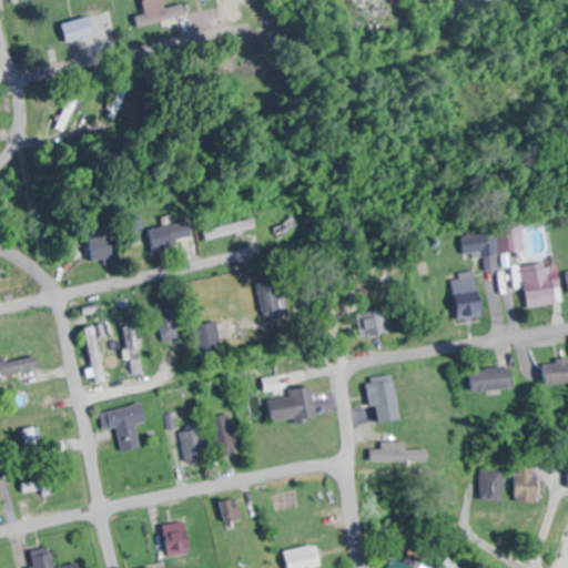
[(62,22),(64,40),(95,37),(93,18),(62,22)]
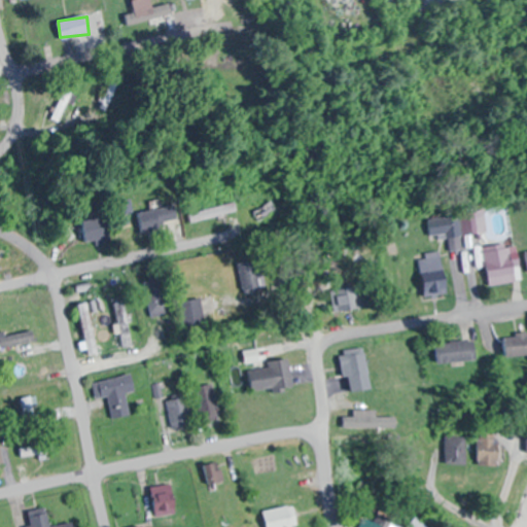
[(276,213),(271,197),(251,203),(256,219),(276,213)]
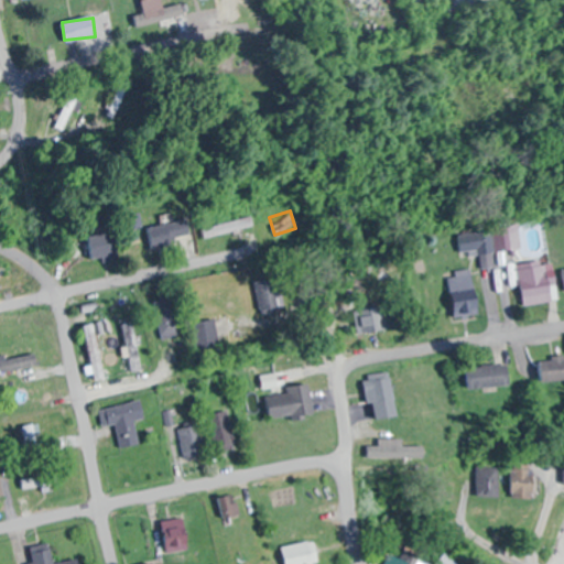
[(255,226),(251,213),(203,224),(206,238),(255,226)]
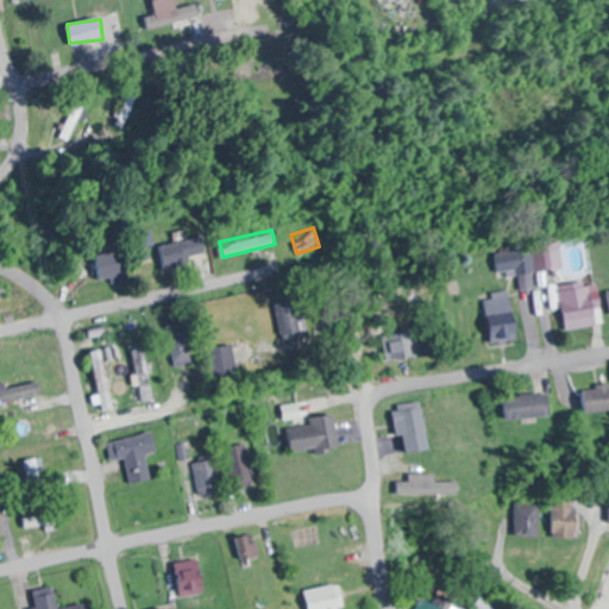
[(165,267),(208,256),(202,236),(159,246),(165,267)]
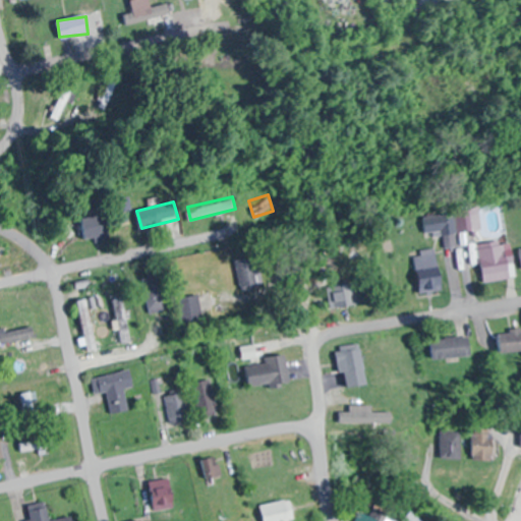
[(109,237),(109,216),(83,216),(83,237),(109,237)]
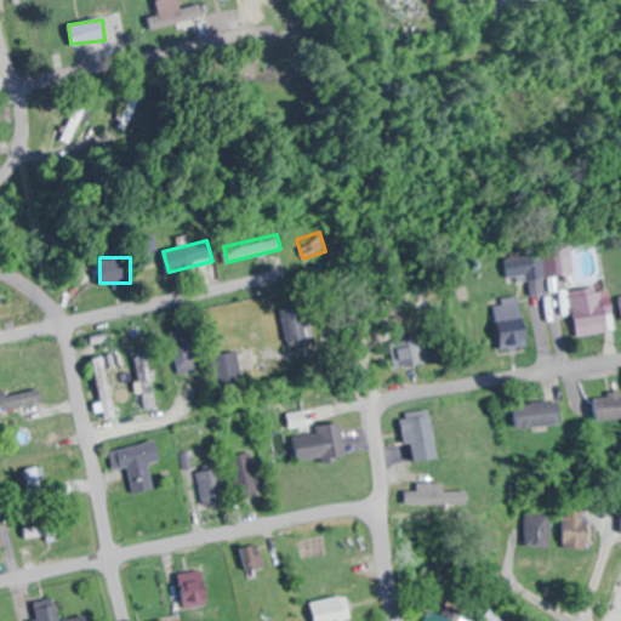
[(542,257),(511,257),(511,280),(542,280),(542,257)]
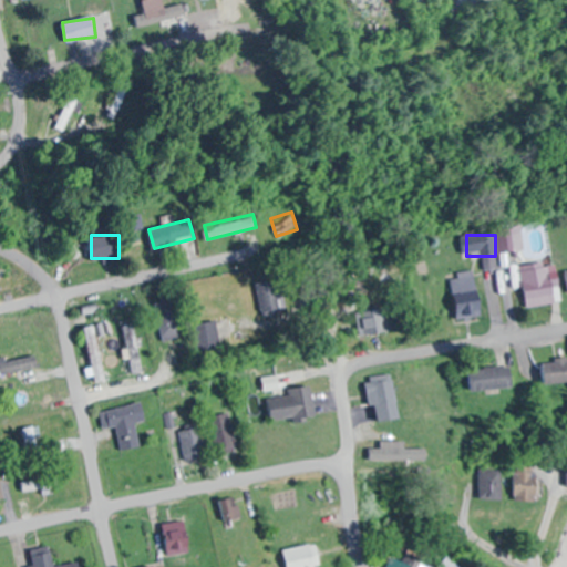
[(529,266),(531,306),(566,305),(565,265),(529,266)]
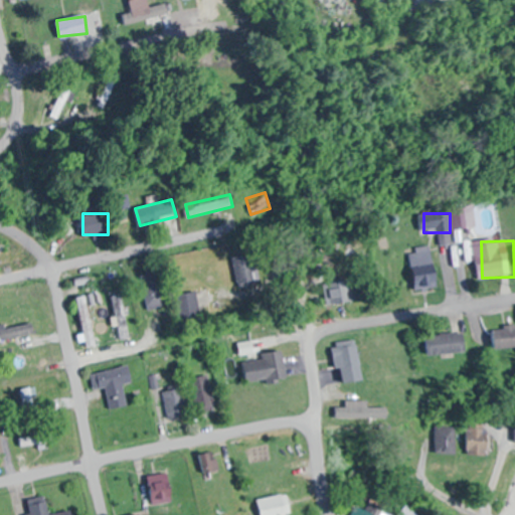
[(442,286),(437,250),(415,253),(420,289),(442,286)]
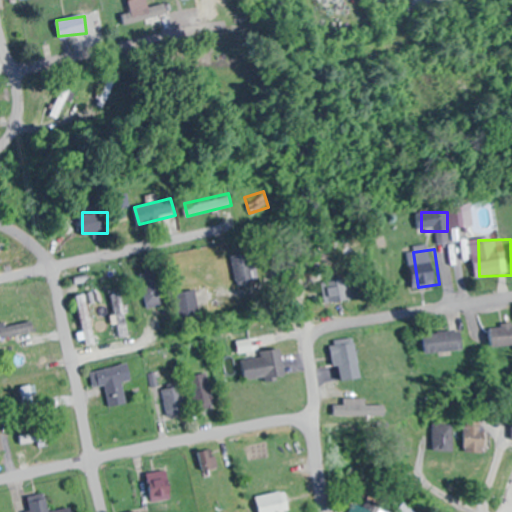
[(232,256),(240,285),(255,282),(247,252),(232,256)]
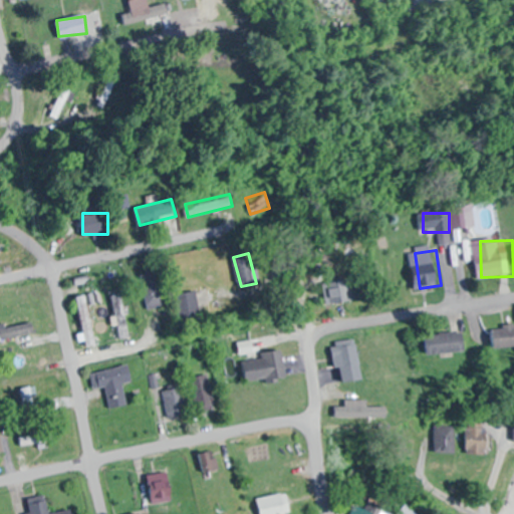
[(144,273),(150,309),(168,305),(161,270),(144,273)]
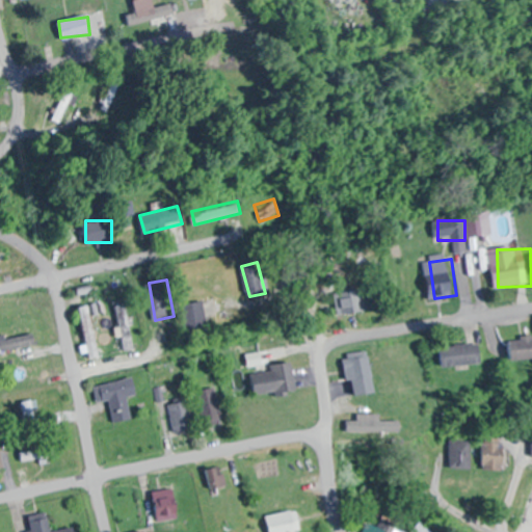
[(355,289),(336,291),(339,316),(360,313),(355,289)]
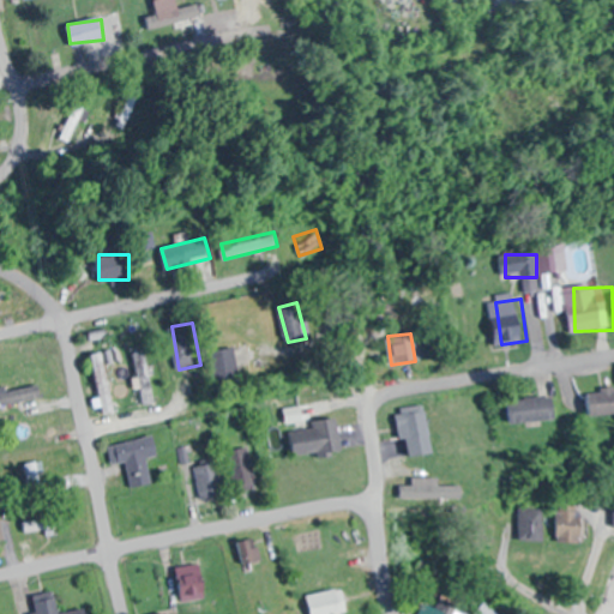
[(214,350),(217,384),(242,381),(239,348),(214,350)]
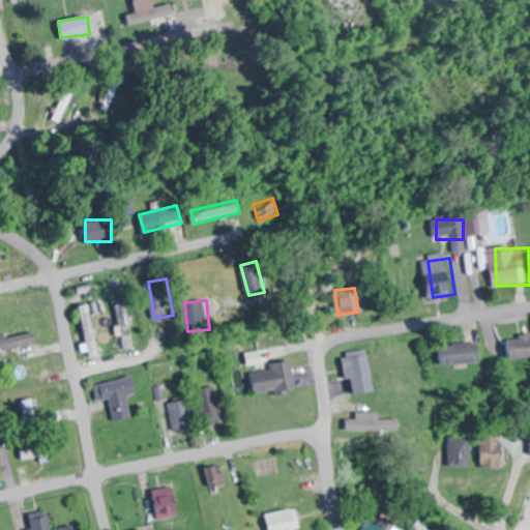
[(136,347),(125,302),(114,305),(124,350),(136,347)]
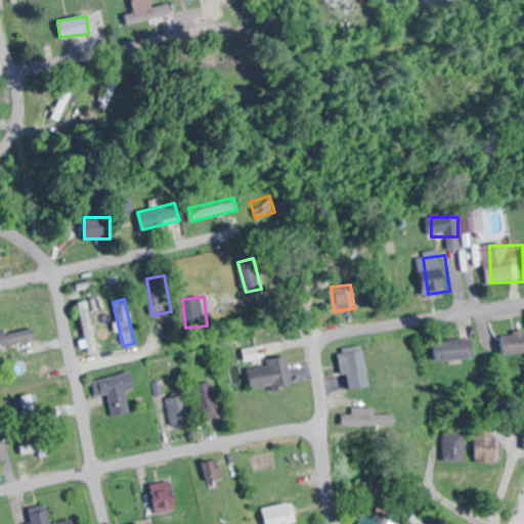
[(523,331),(505,336),(509,356),(523,352),(523,331)]
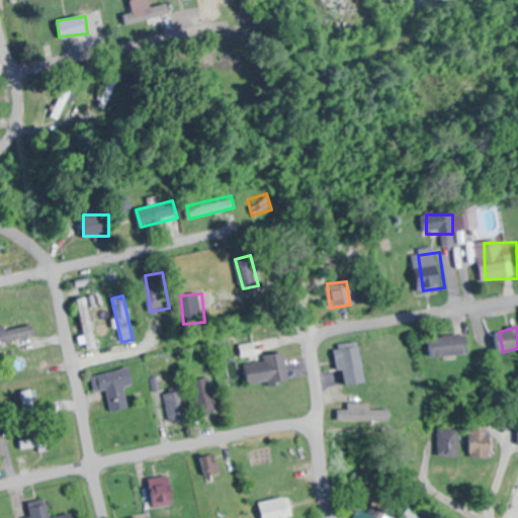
[(470,332),(431,337),(434,358),(473,352),(470,332)]
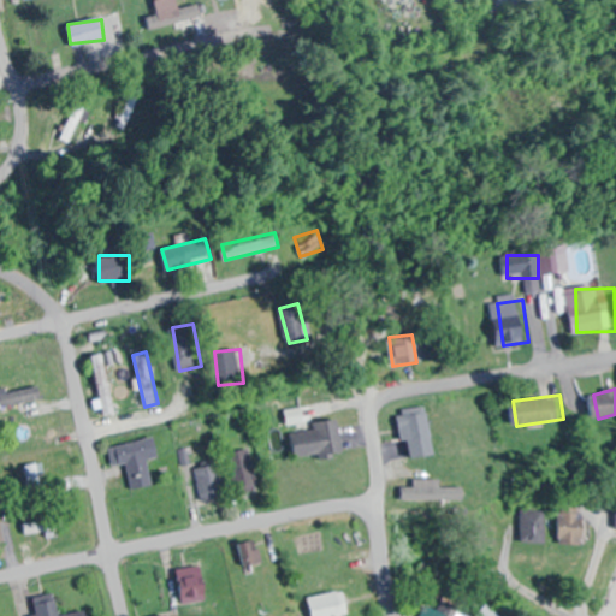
[(61,432),(55,410),(13,420),(18,443),(61,432)]
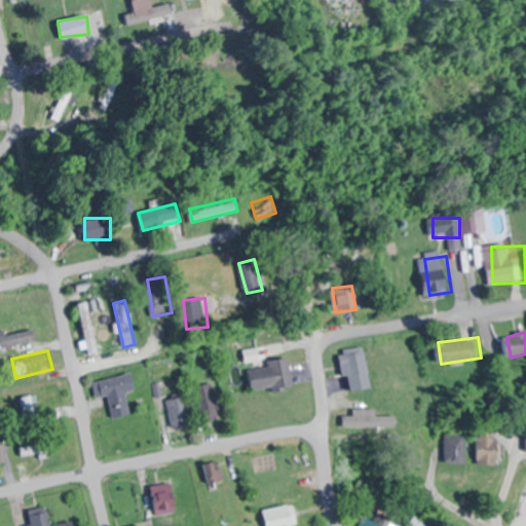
[(346,351),(347,390),(371,389),(370,350),(346,351)]
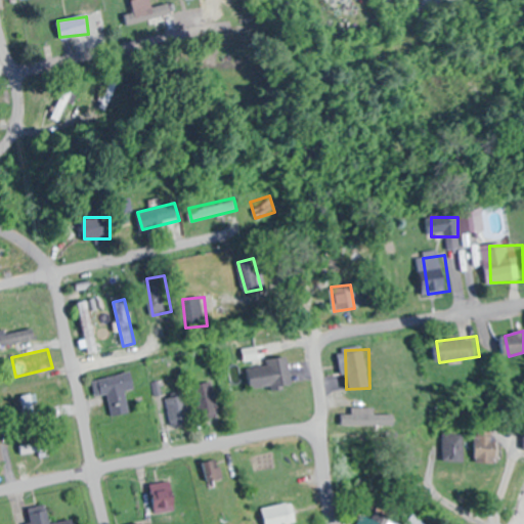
[(288,387),(288,358),(269,358),(269,366),(250,366),(250,387),(288,387)]
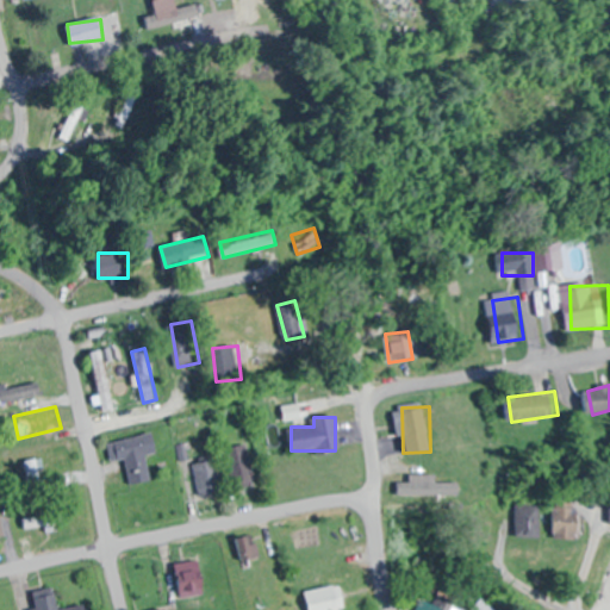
[(149,455),(160,454),(156,434),(118,440),(120,460),(128,459),(131,485),(154,481),(149,455)]
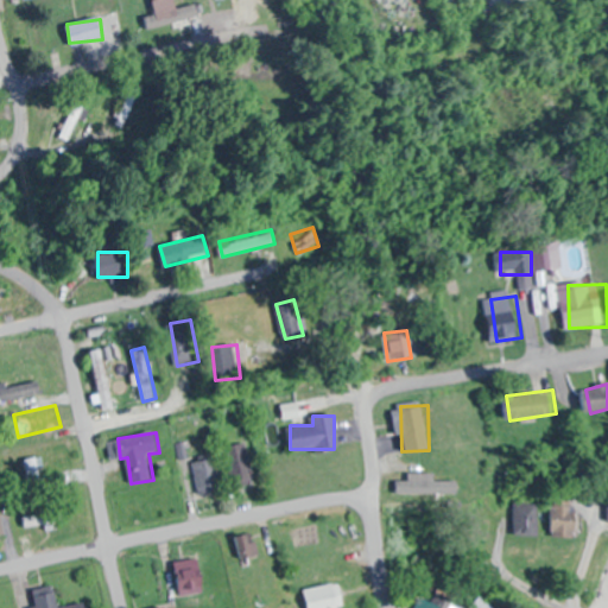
[(235,482),(248,479),(240,444),(227,448),(235,482)]
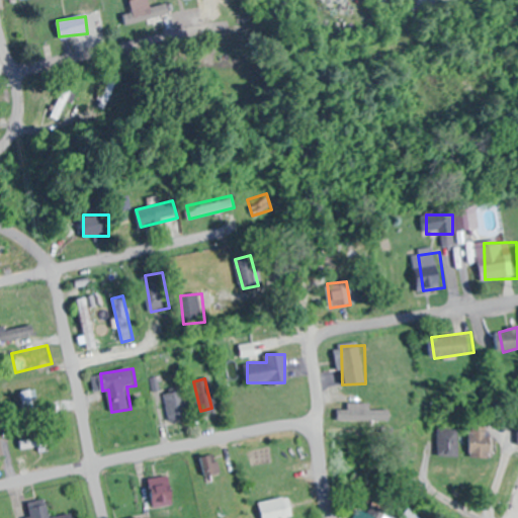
[(166,395),(172,423),(192,419),(185,390),(166,395)]
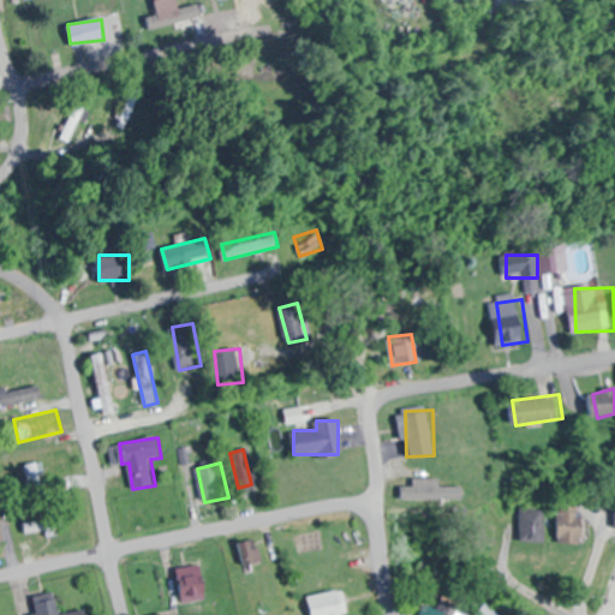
[(548,509),(521,509),(521,541),(548,541),(548,509)]
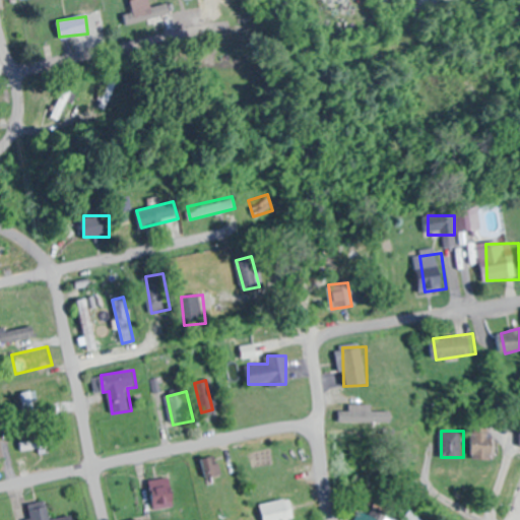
[(473,432),(473,458),(496,458),(496,432),(473,432)]
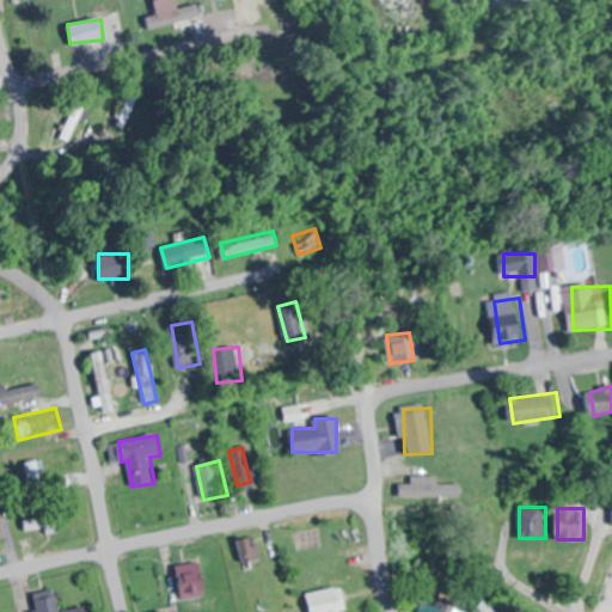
[(43,512),(18,515),(24,549),(49,544),(43,512)]
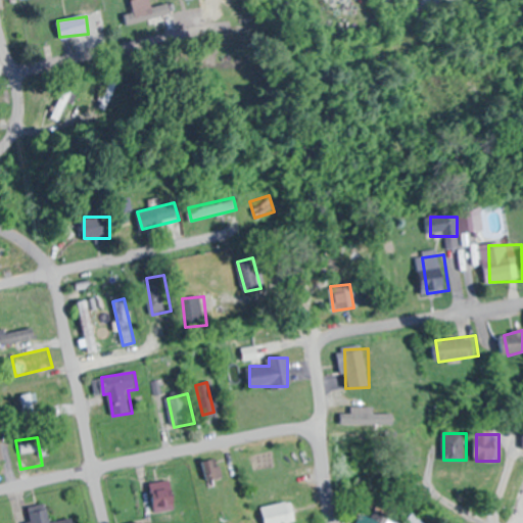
[(155,510),(177,510),(177,481),(155,481),(155,510)]
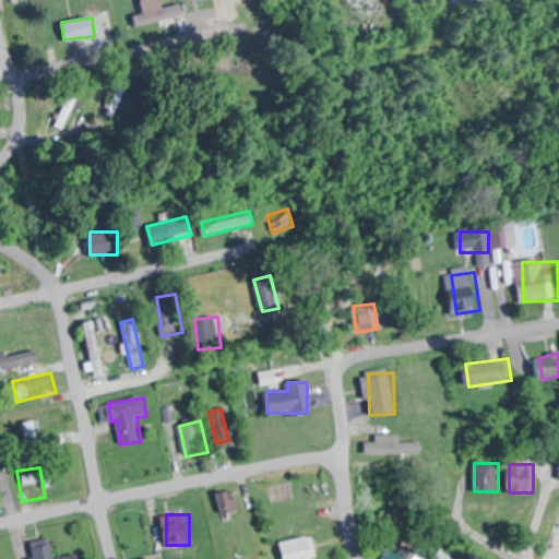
[(284,558),(313,558),(318,558),(313,536),(281,542),(284,558)]
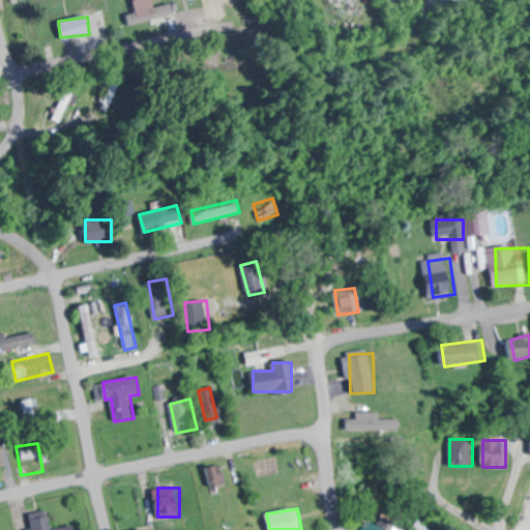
[(78,529),(77,525),(50,528),(49,514),(32,517),(34,527),(27,528),(27,529),(78,529)]
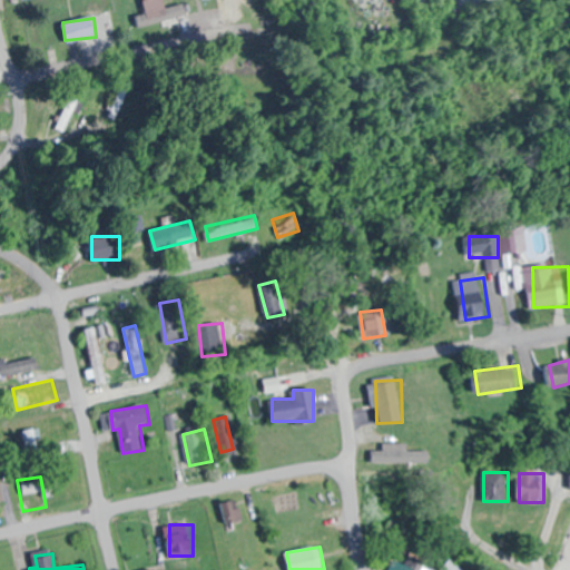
[(424,569),(426,566),(409,558),(403,569),(424,569)]
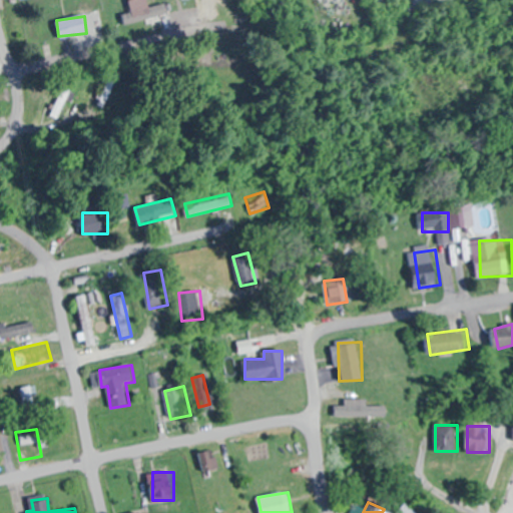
[(396,512),(416,512),(405,503),(396,512)]
